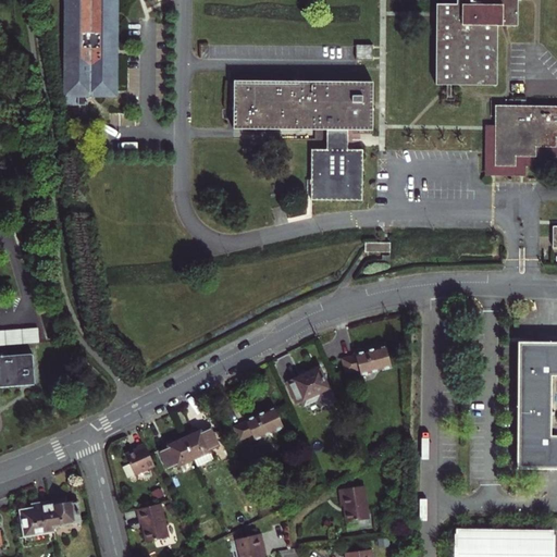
[(116,0),(62,0),(62,107),(86,107),(86,103),(86,97),(98,97),(116,97),(116,0)]
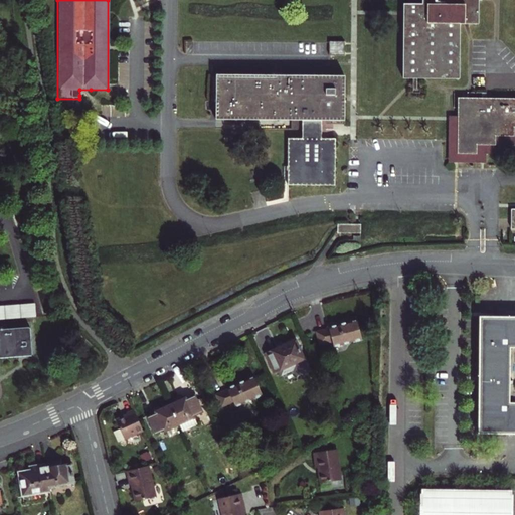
[(404,3),(403,13),(403,14),(403,77),(460,77),(460,23),(479,23),(478,0),(422,0),(422,3),(404,3)]
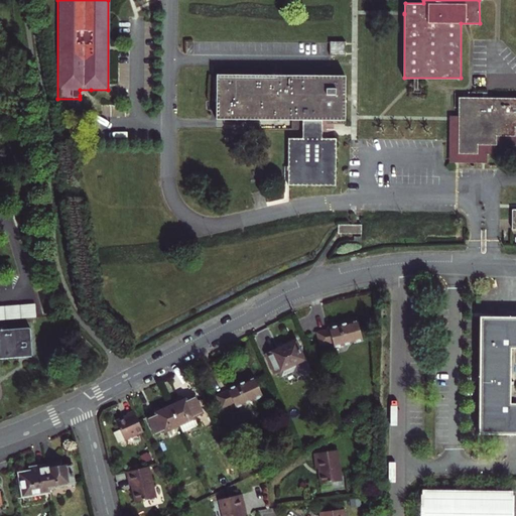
[(332,41),(331,55),(346,55),(346,41),(332,41)]
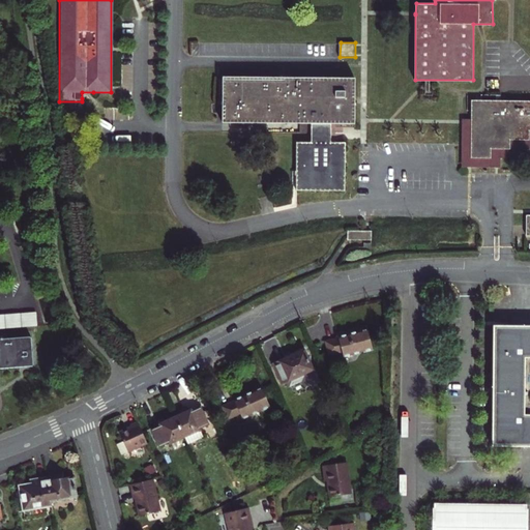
[(224,95),(223,100),(223,102),(223,121),(300,123),(312,123),(312,133),(311,142),(297,142),(296,189),(345,190),(346,142),(330,142),(330,123),(354,123),(355,78),(289,77),(274,77),(223,76),(223,79),(219,79),(219,95),(224,95)]
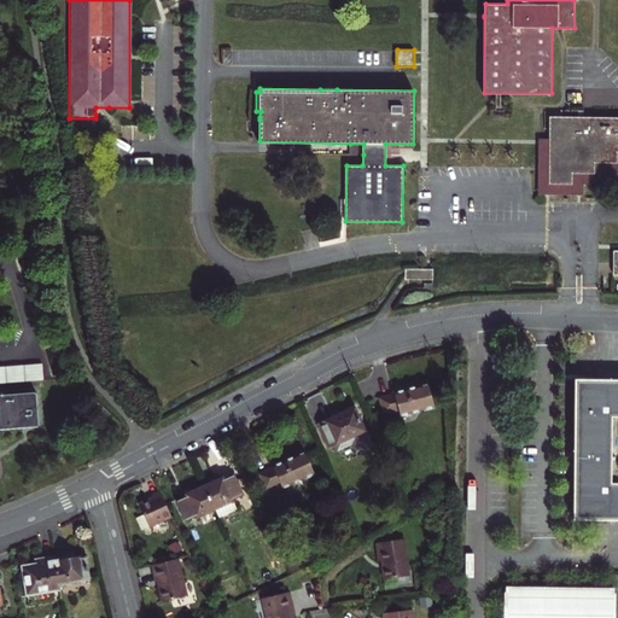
[(617,117),(549,117),(549,138),(549,184),(572,184),(572,174),(595,174),(595,163),(617,163),(617,152),(617,151),(617,117)]
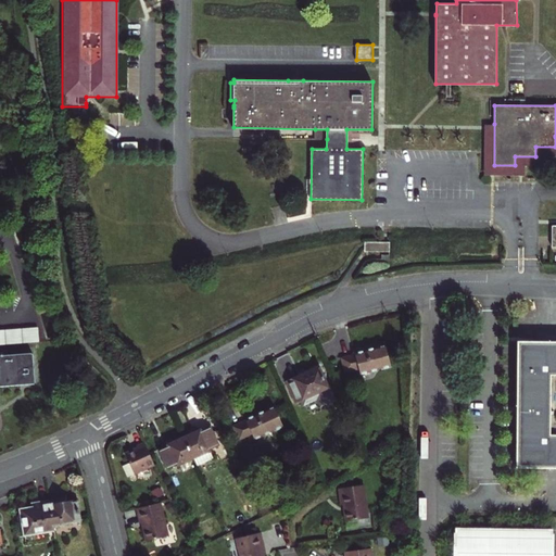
[(494,165),(494,124),(484,124),(484,175),(526,175),(526,165),(546,165),(545,156),(555,155),(555,136),(555,137),(555,147),(535,147),(535,156),(515,156),(515,165),(494,165)]
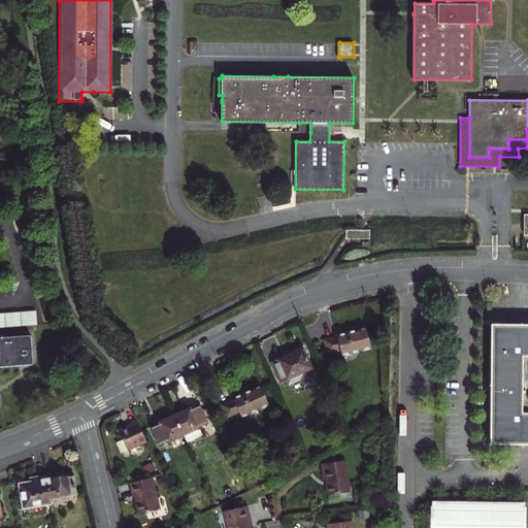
[(310,123),(299,123),(299,127),(299,131),(310,132),(310,123)]
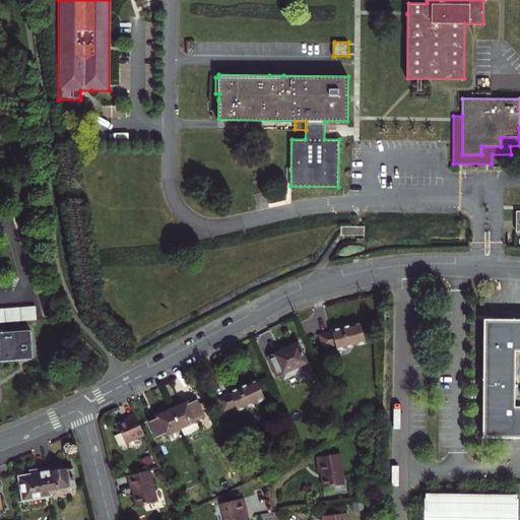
[(365,225),(341,225),(341,235),(365,235),(365,225)]
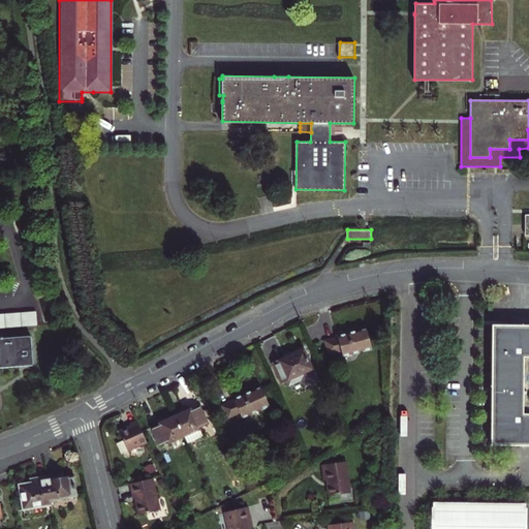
[(36,314),(0,314),(0,329),(36,328),(36,314)]
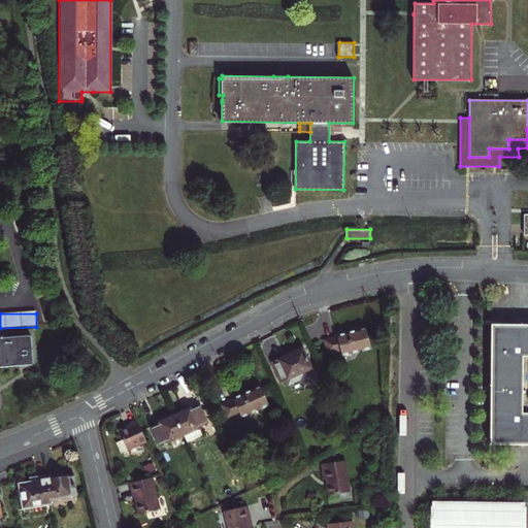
[(527,323),(492,323),(492,443),(527,442),(527,323)]
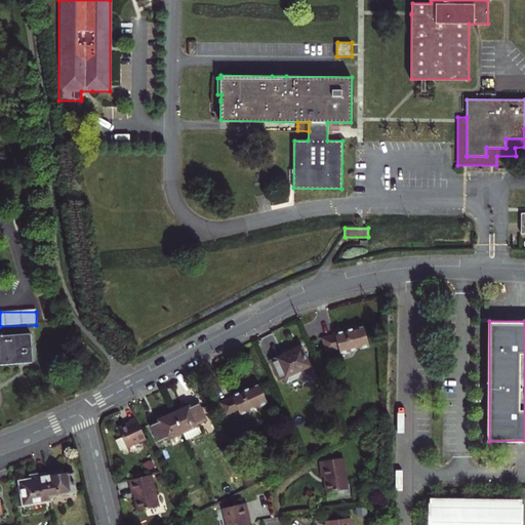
[(368,340),(364,325),(322,336),(325,350),(338,346),(339,348),(368,340)]
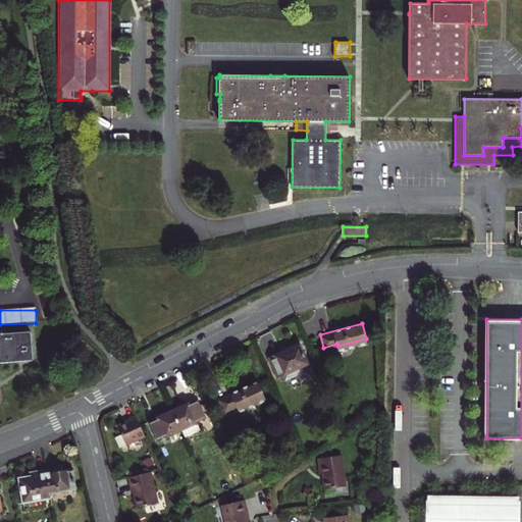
[(31,330),(0,332),(0,362),(33,360),(31,330)]
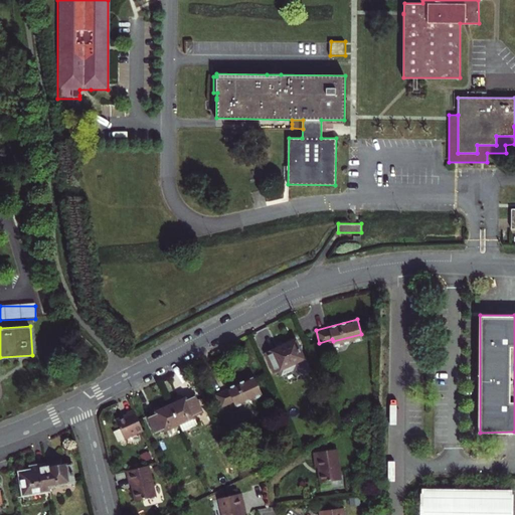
[(298,374),(309,368),(295,338),(265,351),(274,371),(281,368),(283,372),(295,367),(298,374)]
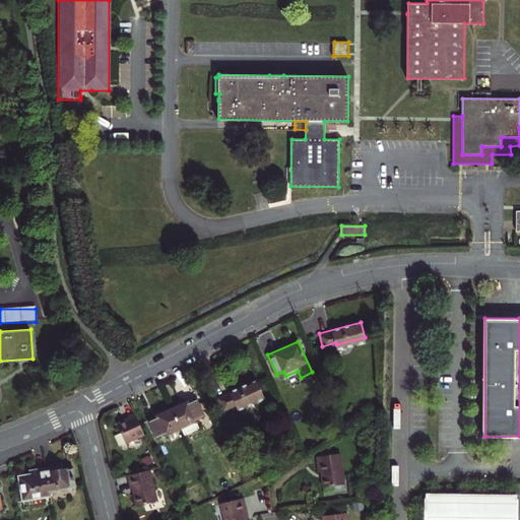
[(257,379),(217,397),(223,409),(236,404),(238,406),(264,394),(257,379)]
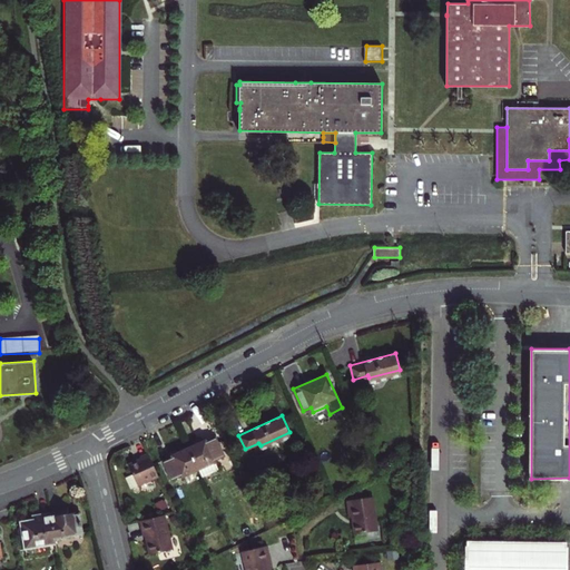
[(215,435),(189,448),(197,464),(200,472),(217,465),(214,458),(224,453),(215,435)]
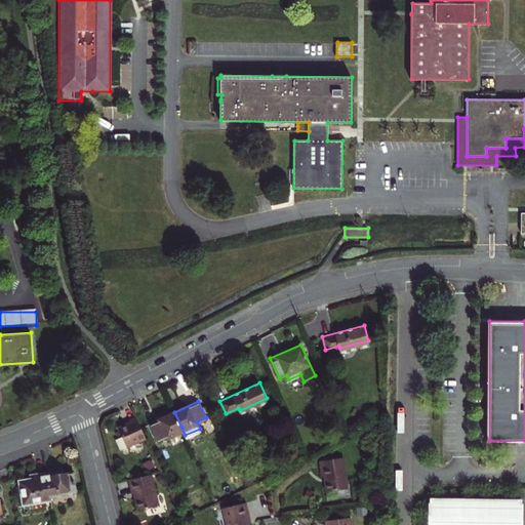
[(174,412),(150,422),(158,439),(182,428),(174,412)]
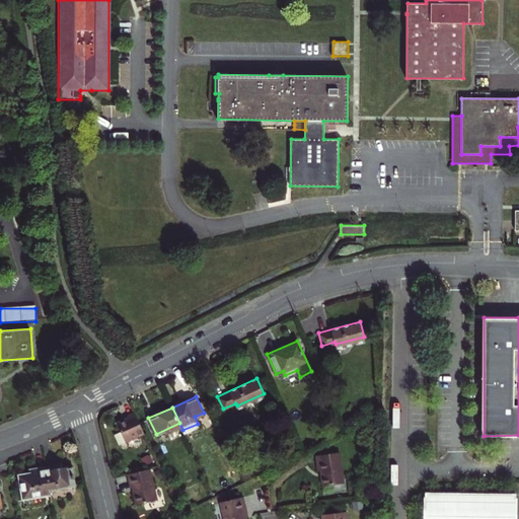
[(144,431),(134,410),(127,413),(129,415),(117,421),(121,430),(115,433),(120,442),(144,431)]
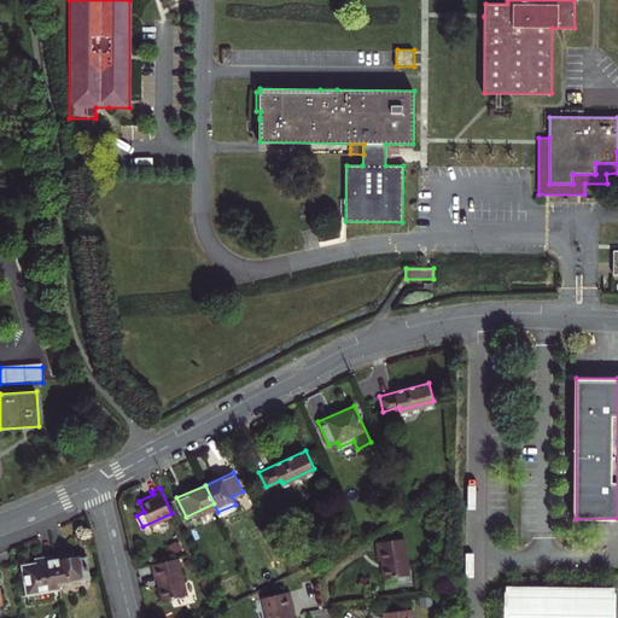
[(385,540),(386,548),(406,546),(404,537),(385,540)]
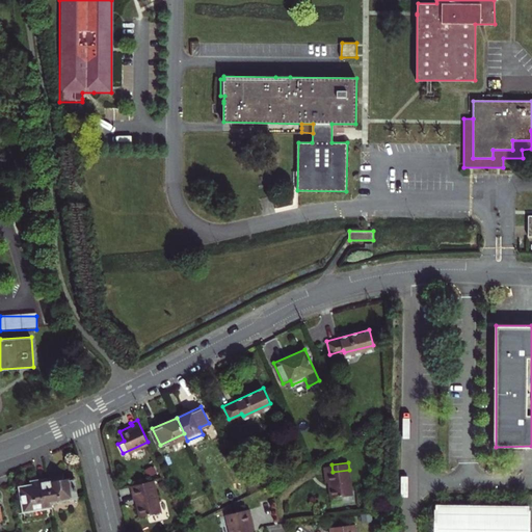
[(353,494),(349,470),(333,472),(325,473),(326,481),(328,481),(331,498),(353,494)]
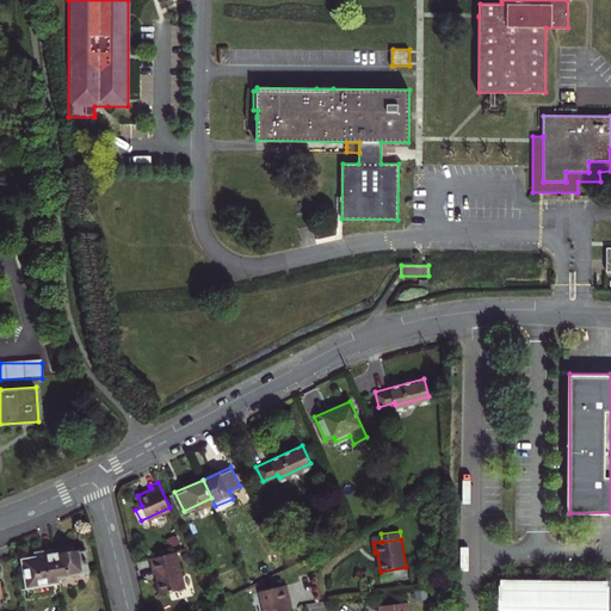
[(72,543),(53,547),(59,575),(88,571),(85,549),(73,550),(72,543)]
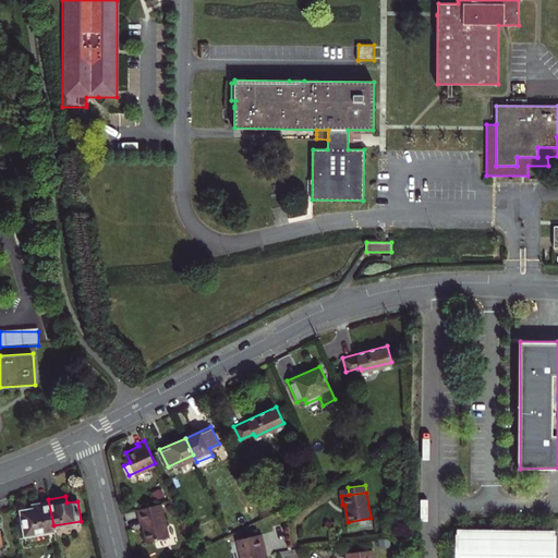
[(26,543),(56,538),(53,525),(48,499),(34,502),(34,506),(19,509),(24,536),(25,536),(26,543)]
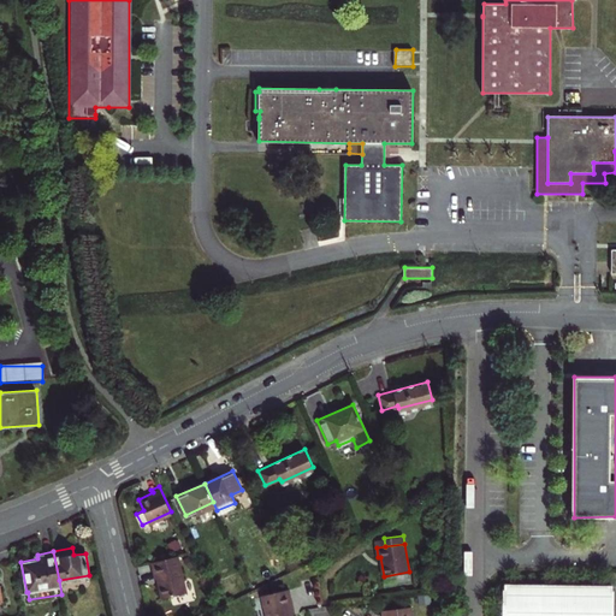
[(177,555),(150,560),(154,578),(157,578),(161,597),(185,592),(177,555)]
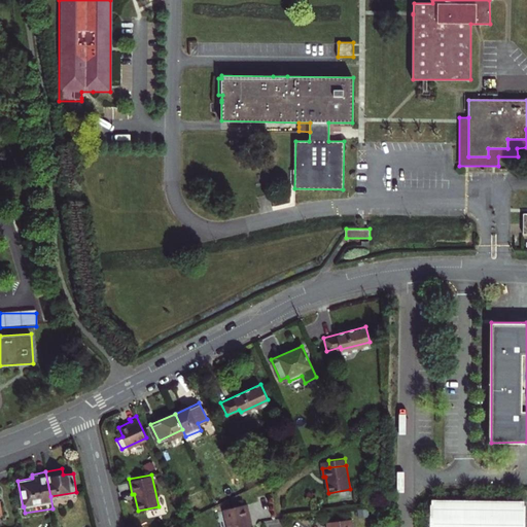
[(523,526),(524,499),(432,498),(432,526),(523,526)]
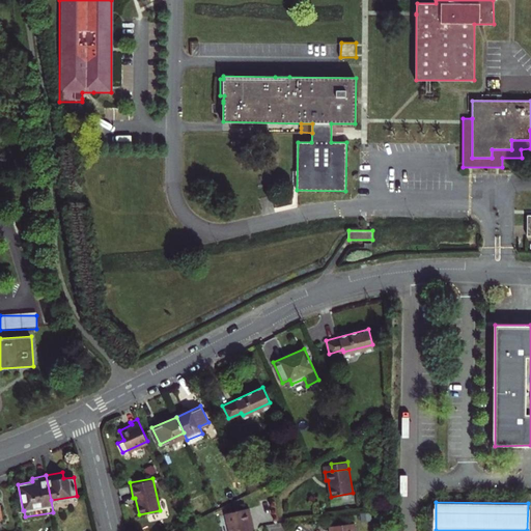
[(252,523),(250,507),(225,511),(227,530),(251,530),(250,524),(252,523)]
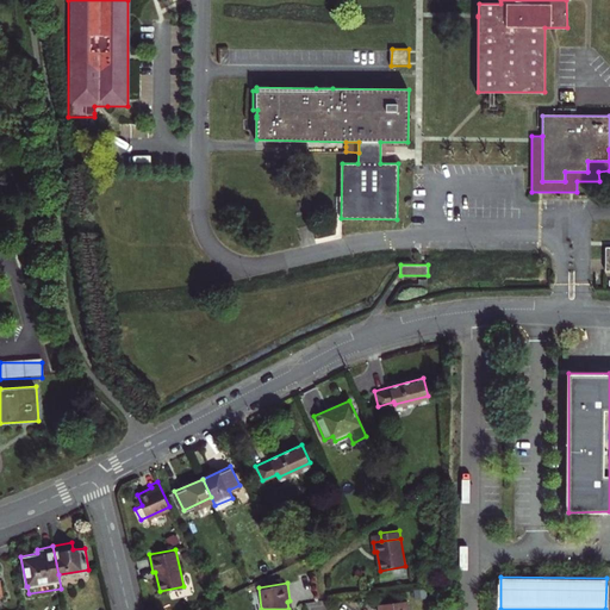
[(409,599),(380,603),(380,609),(408,609),(409,609),(411,609),(409,599)]
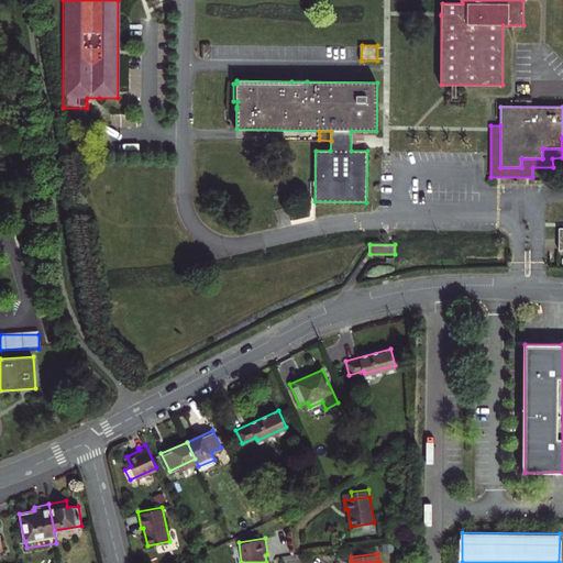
All buildings are outlined.
